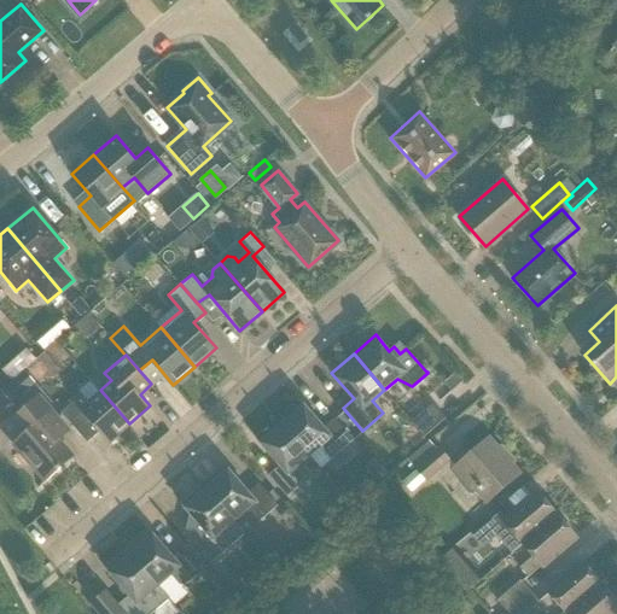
[(24,367),(35,379),(47,368),(36,356),(24,367)]
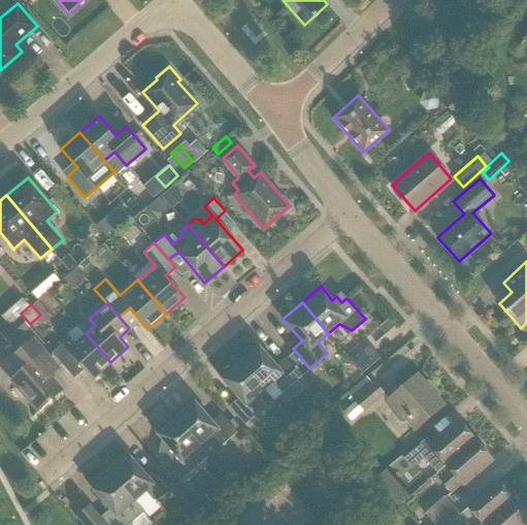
[(9,324),(19,336),(30,326),(21,315),(9,324)]
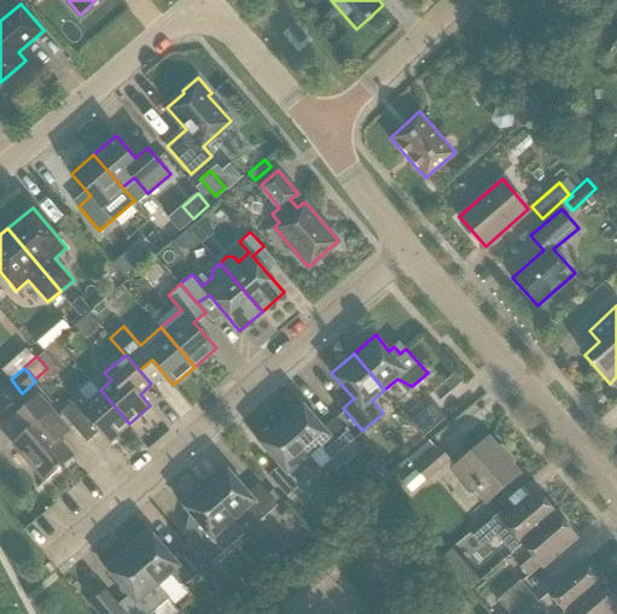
[(100,390),(88,401),(81,392),(60,410),(87,440),(99,431),(109,442),(129,424),(100,390)]
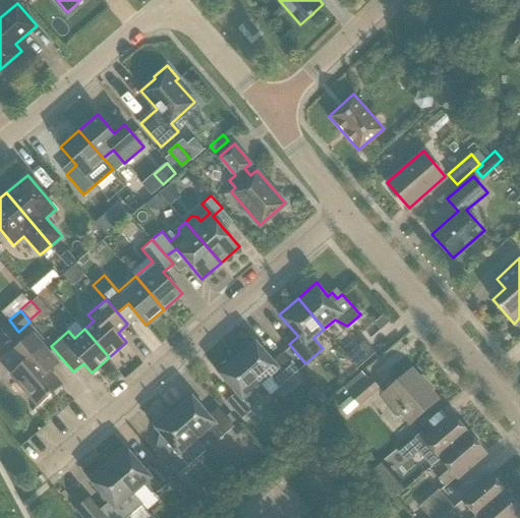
[(10,352),(16,363),(19,366),(11,372),(38,403),(32,409),(33,410),(51,394),(51,393),(60,384),(39,359),(49,350),(34,333),(10,352)]
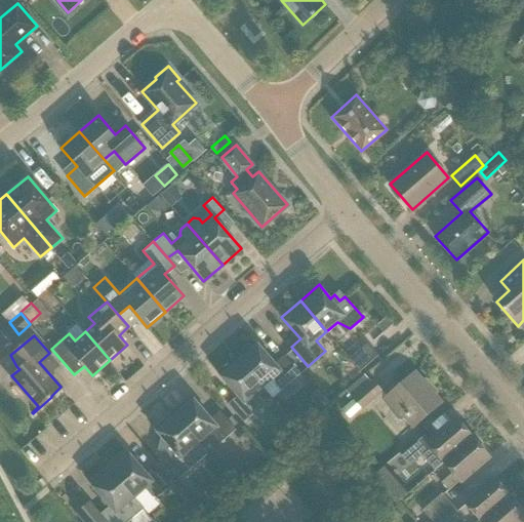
[(236,356),(260,385),(263,387),(273,377),(282,388),(299,372),(283,354),(274,362),(254,339),(236,356)]
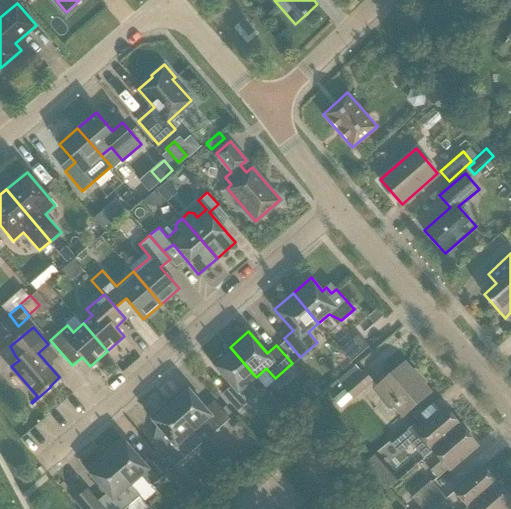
[(340,348),(351,360),(369,345),(358,332),(340,348)]
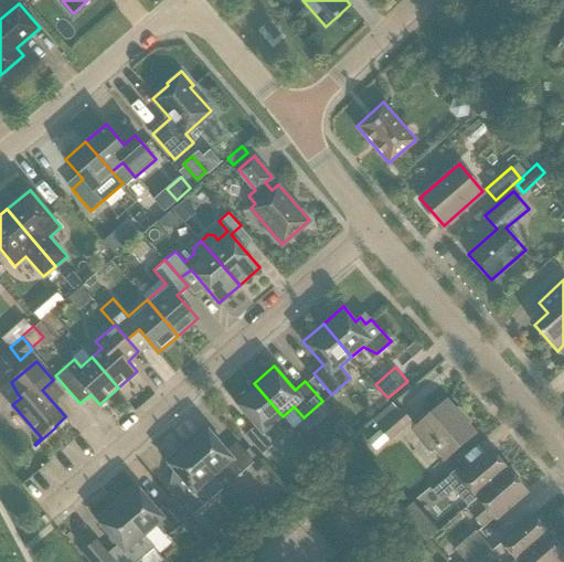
[(280,414),(254,383),(234,400),(255,424),(245,433),(262,453),(278,438),(278,434),(272,425),(283,416),(280,414)]
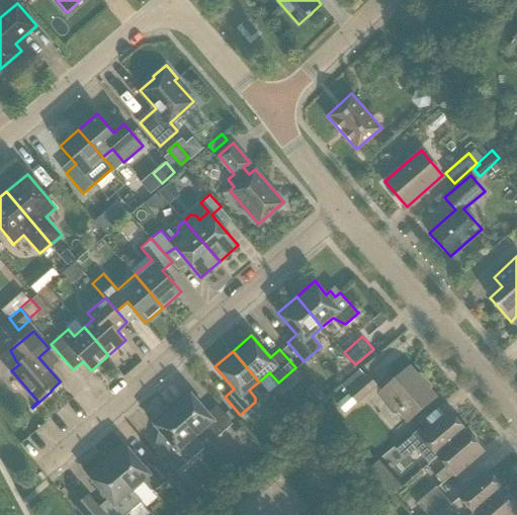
[(409,366),(381,390),(390,399),(386,401),(386,405),(392,411),(396,411),(401,407),(411,417),(434,397),(426,388),(430,383),(431,379),(425,373),(421,373),(417,376),(409,366)]
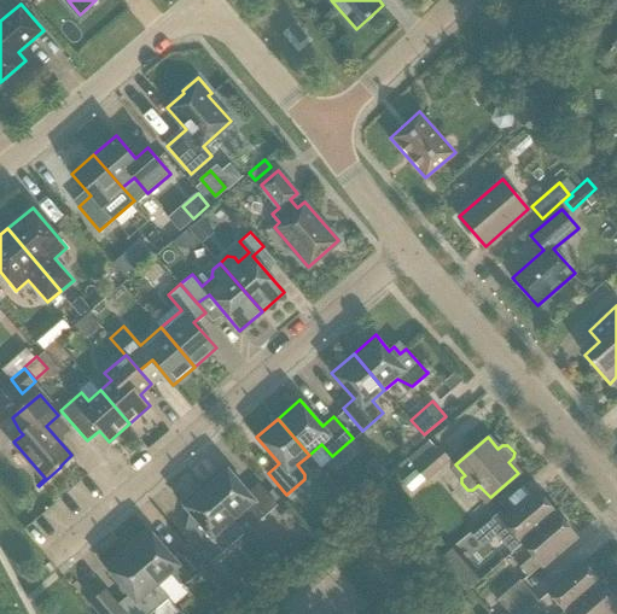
[(440,446),(417,466),(402,479),(411,490),(426,477),(428,478),(450,457),(440,446)]
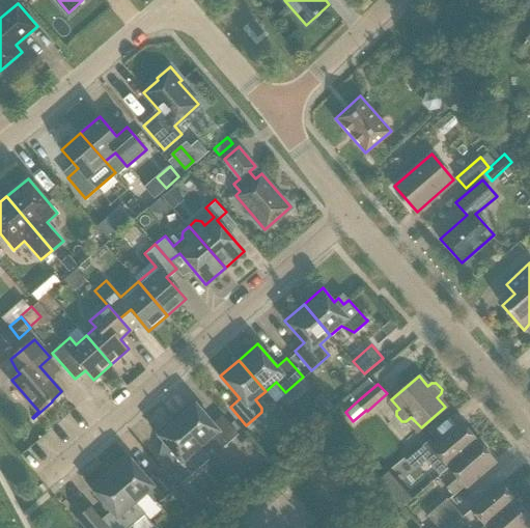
[(313,399),(324,412),(332,405),(322,392),(313,399)]
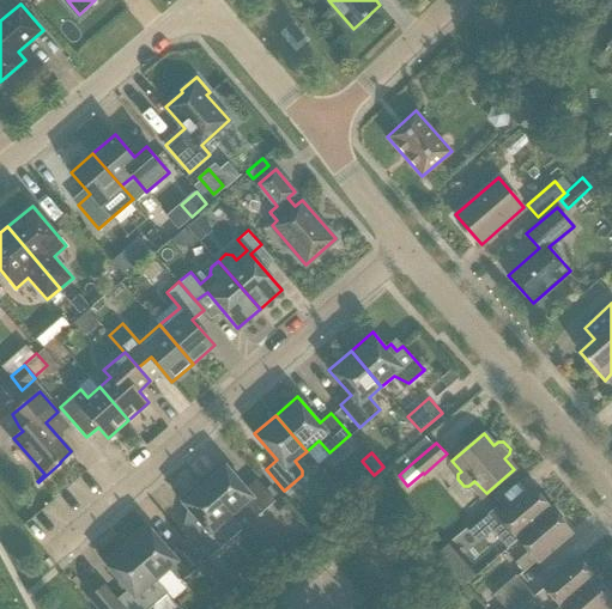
[(231,515),(244,505),(254,517),(276,499),(256,477),(246,487),(223,461),(201,480),(231,515)]
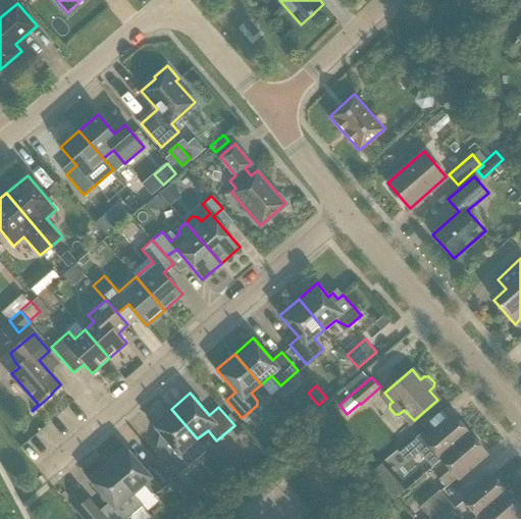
[(171,409),(153,424),(171,447),(162,455),(178,473),(196,458),(206,450),(197,438),(171,409)]
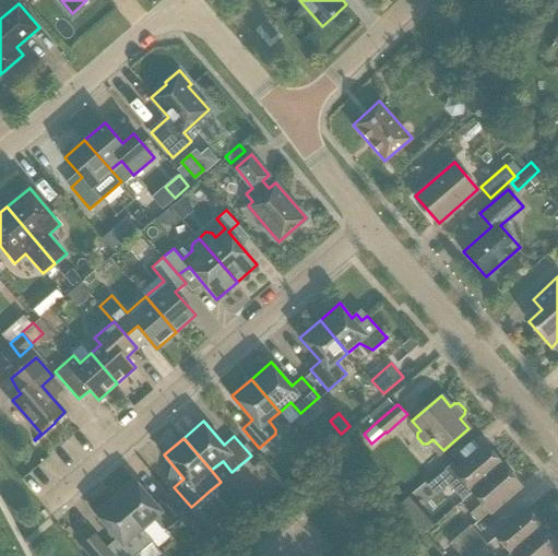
[(487,444),(447,477),(450,482),(449,483),(452,487),(462,478),(472,491),(505,463),(487,444)]
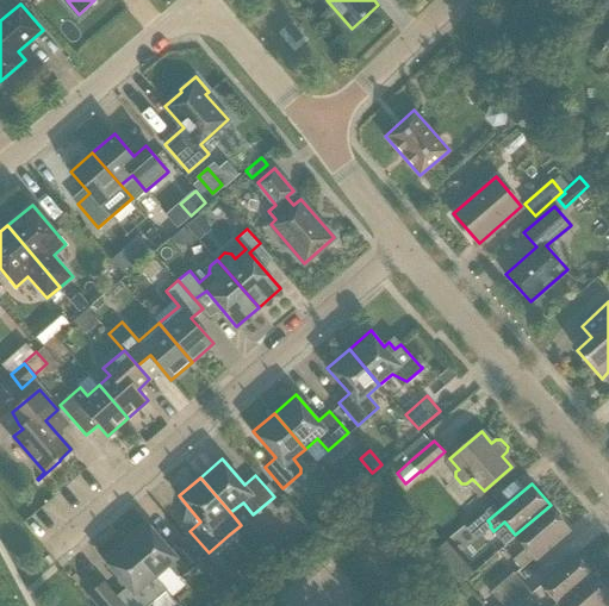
[(569,528),(551,505),(515,535),(526,547),(513,557),(521,568),(569,528)]
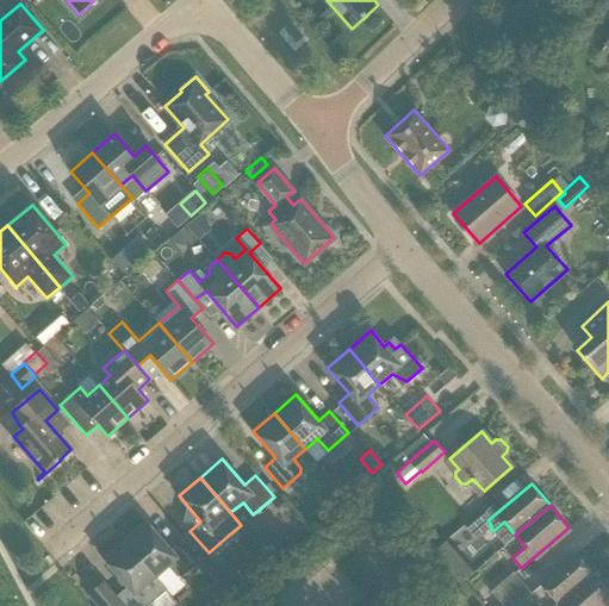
[(480,512),(458,532),(468,544),(490,526),(491,525),(480,512)]
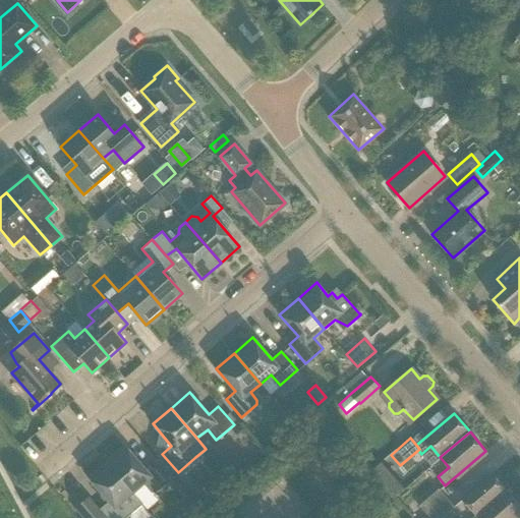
[(107,462),(133,493),(143,483),(151,492),(155,493),(170,479),(154,461),(145,469),(125,447),(107,462)]
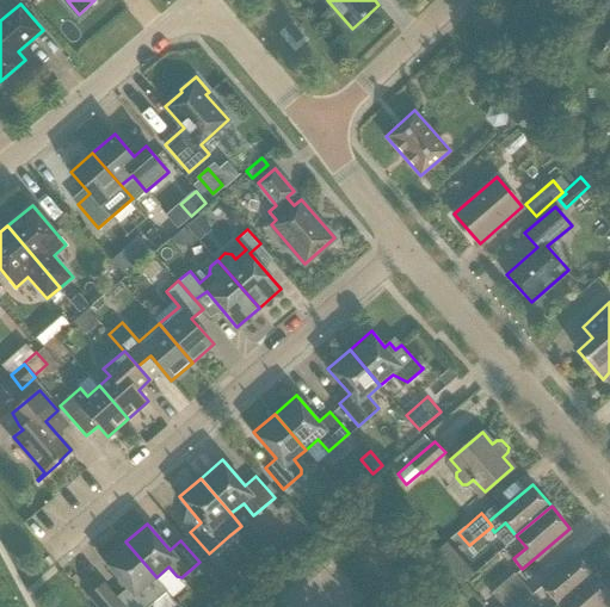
[(262,545),(273,561),(293,545),(281,530),(262,545)]
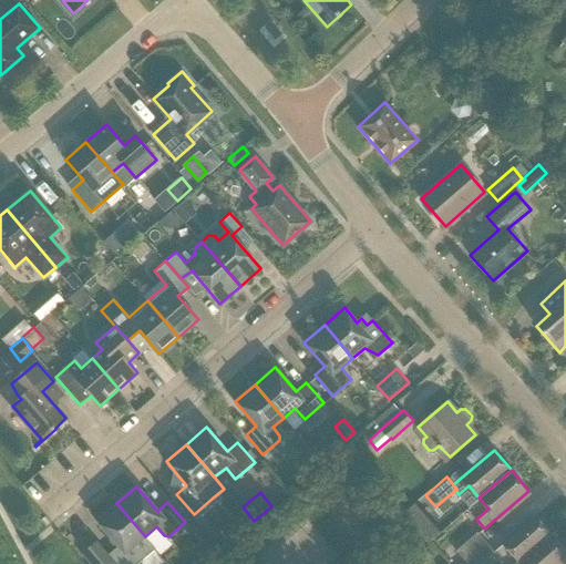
[(116,503),(96,521),(117,545),(107,554),(115,563),(136,563),(155,547),(145,536),(116,503)]
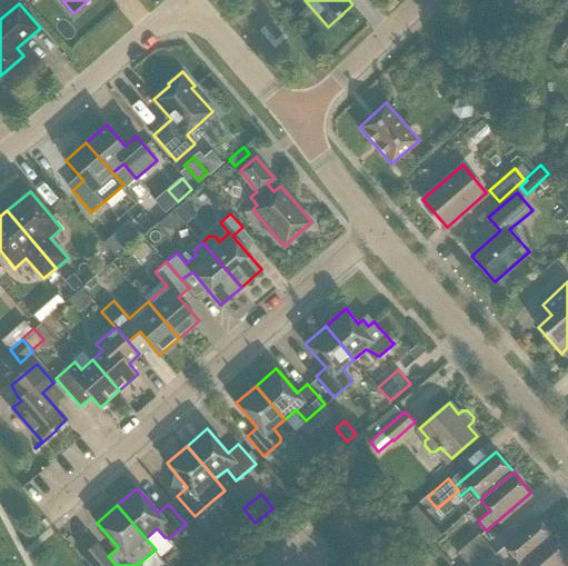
[(412,518),(431,540),(442,530),(424,508),(412,518)]
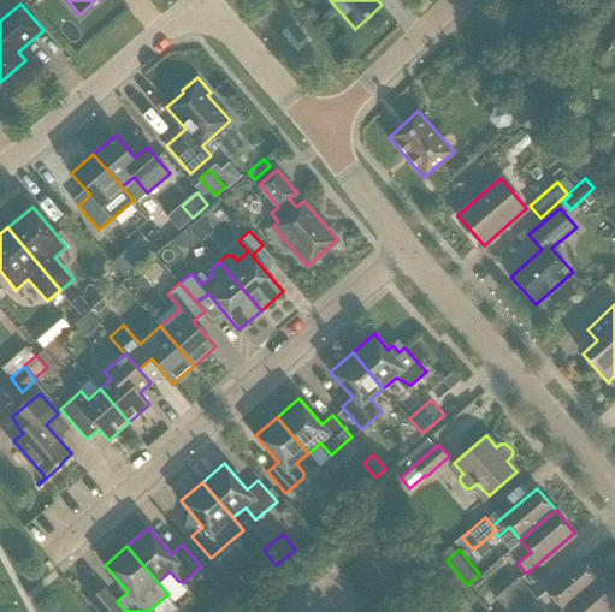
[(581,559),(548,588),(566,610),(601,580),(581,559)]
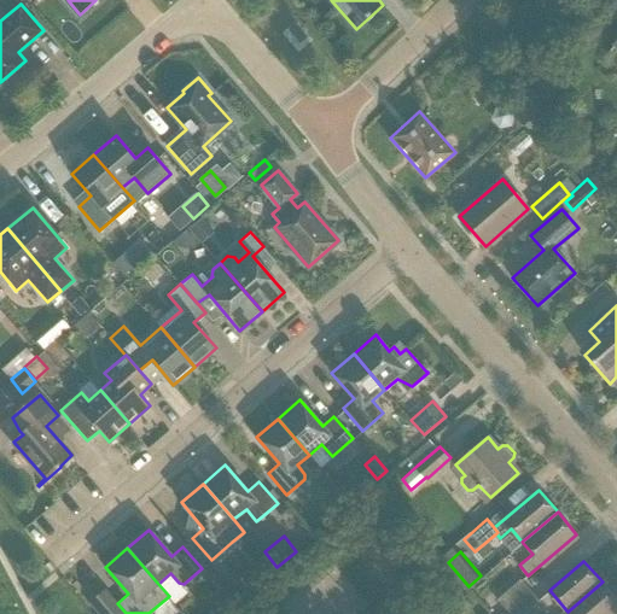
[(230,586),(240,600),(260,583),(249,571),(230,586)]
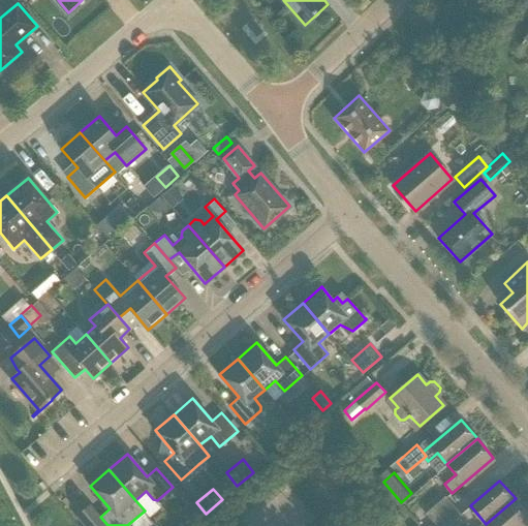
[(455,504),(446,495),(427,512),(435,522),(455,504)]
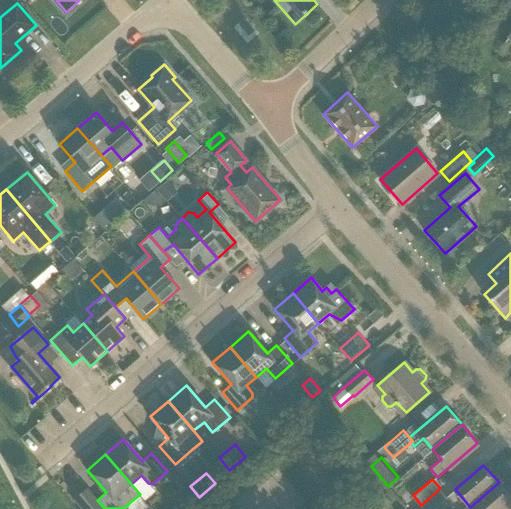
[(470,507),(471,508),(504,508),(510,503),(510,496),(499,482),(470,507)]
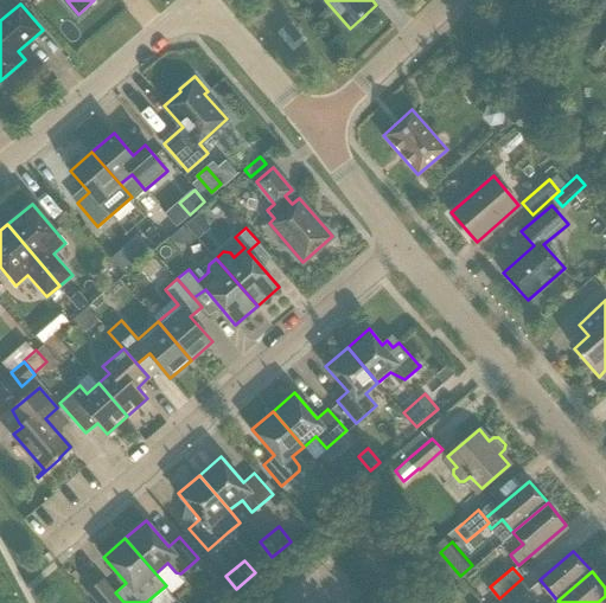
[(123,602),(102,578),(88,591),(97,602),(123,602)]
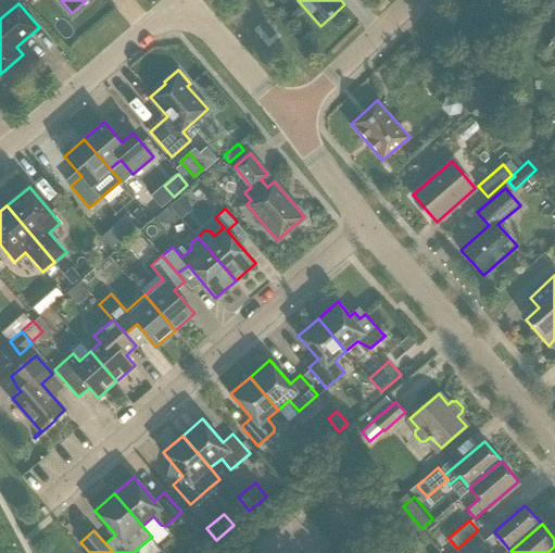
[(471,552),(487,541),(478,530),(457,549),(461,552),(471,552)]
